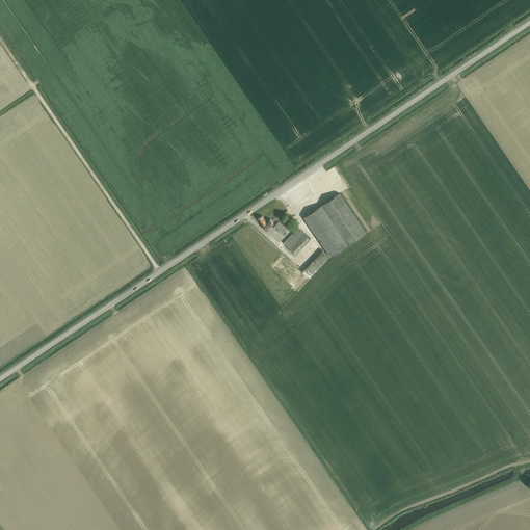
[(364,234),(338,195),(302,219),(328,258),(346,246),(364,234)]
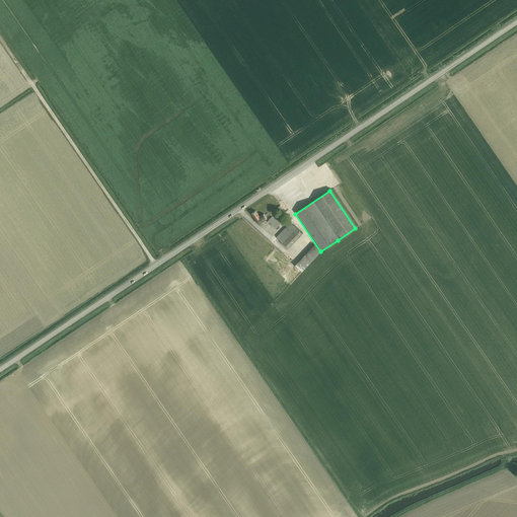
[(256,225),(265,220),(262,216),(257,218),(253,213),(249,215),(254,221),(253,222),(255,225),(256,224),(256,225)]
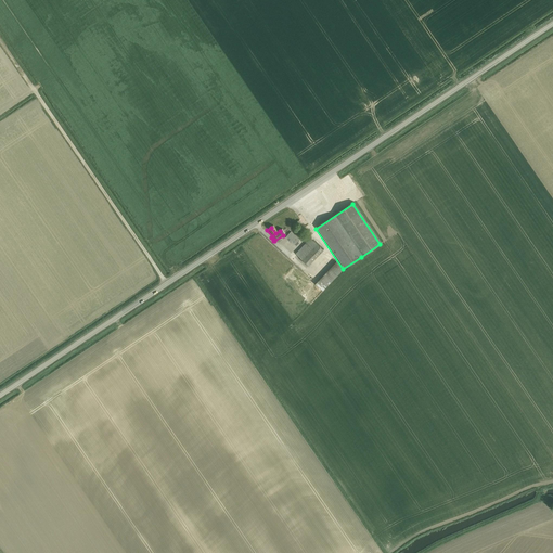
[(288,233),(284,239),(292,247),(297,242),(296,241),(288,234),(288,233)]
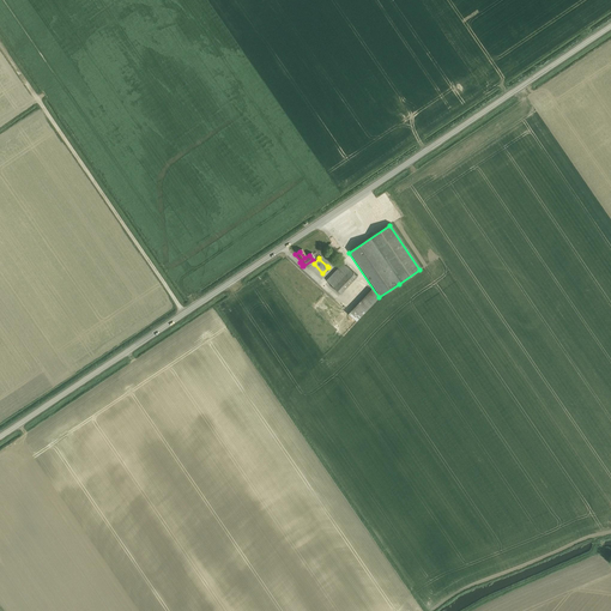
[(339,296),(356,278),(342,265),(325,283),(339,296)]
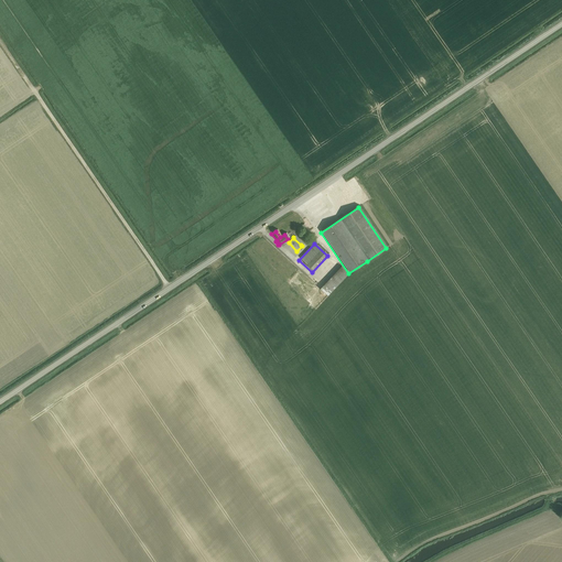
[(339,268),(319,290),(326,298),(347,274),(339,268)]
